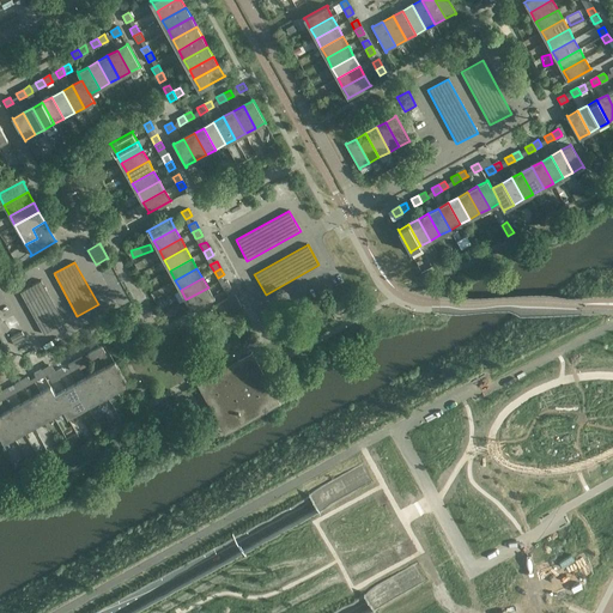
[(43,335),(65,323),(41,280),(20,292),(43,335)]
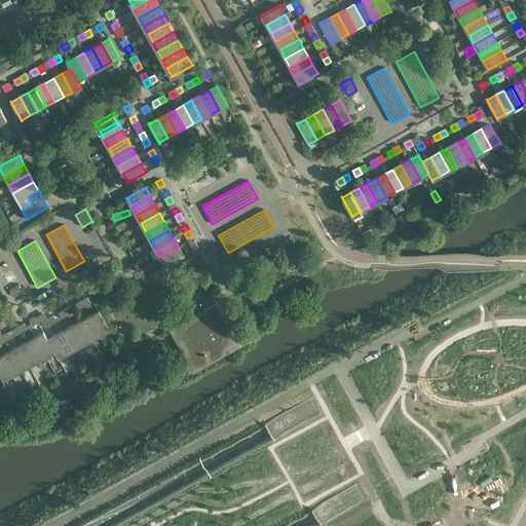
[(198,247),(195,240),(190,243),(193,250),(198,247)]
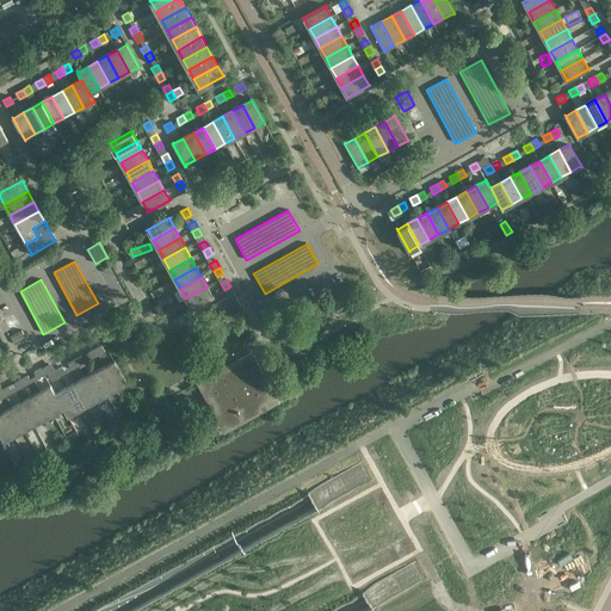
[(190,309),(214,296),(213,296),(208,287),(185,298),(191,308),(190,309)]
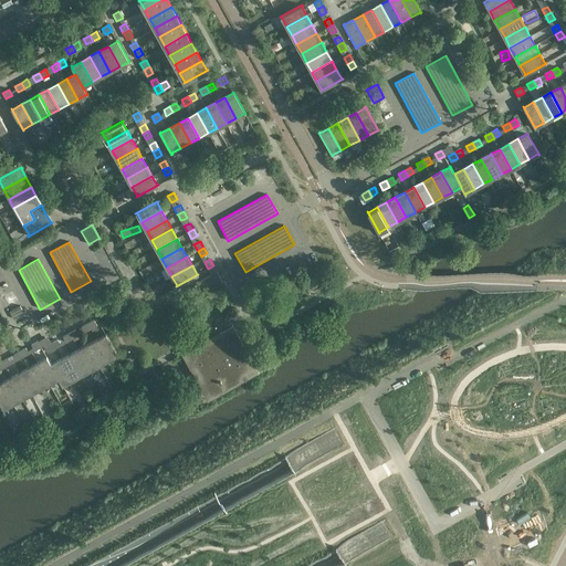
[(222,283),(219,275),(217,272),(199,282),(205,292),(222,283)]
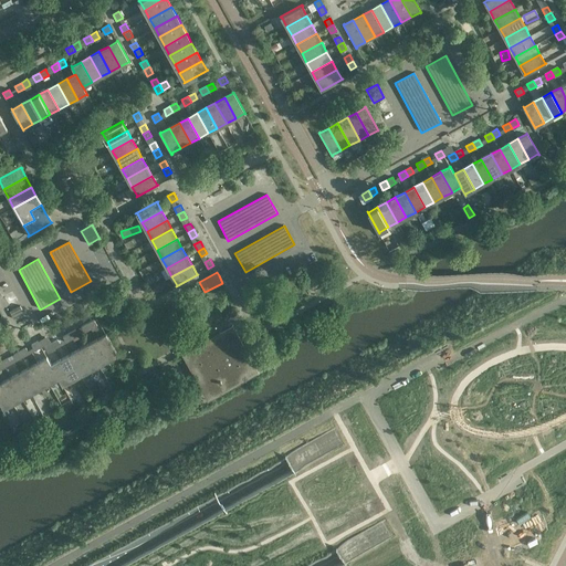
[(28,320),(20,306),(9,312),(17,325),(28,320)]
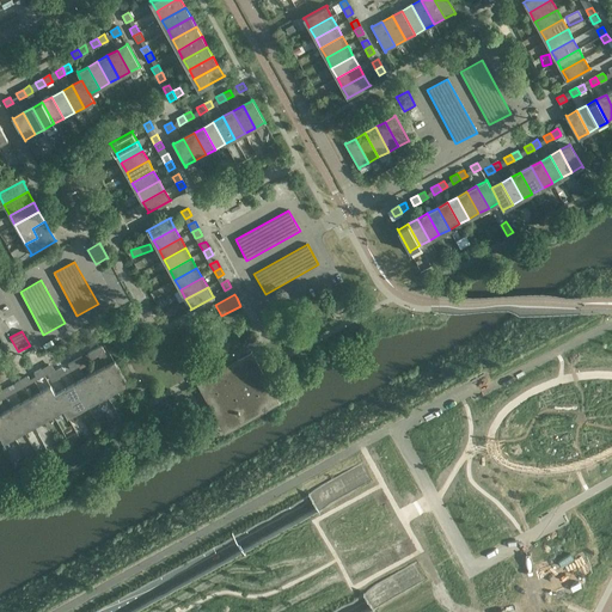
[(105,352),(104,349),(102,346),(95,349),(98,356),(105,352)]
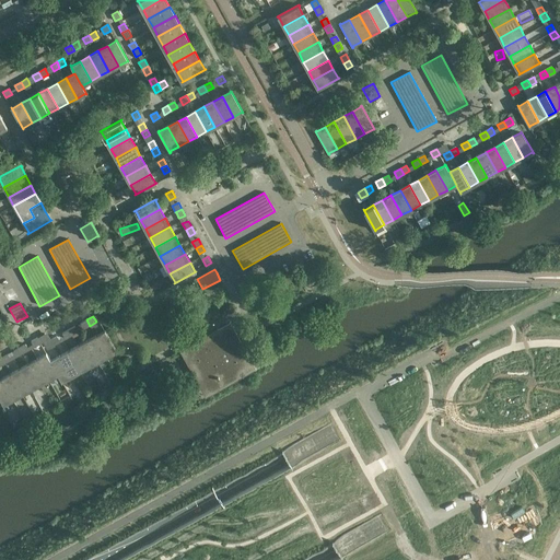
[(90,326),(86,319),(80,324),(83,329),(90,326)]
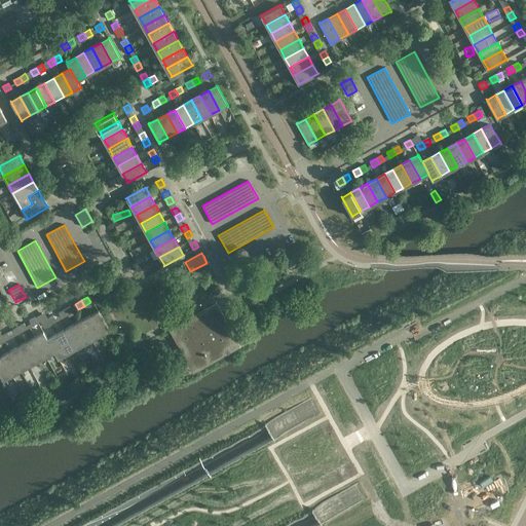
[(73,312),(72,309),(70,306),(65,310),(68,315),(73,312)]
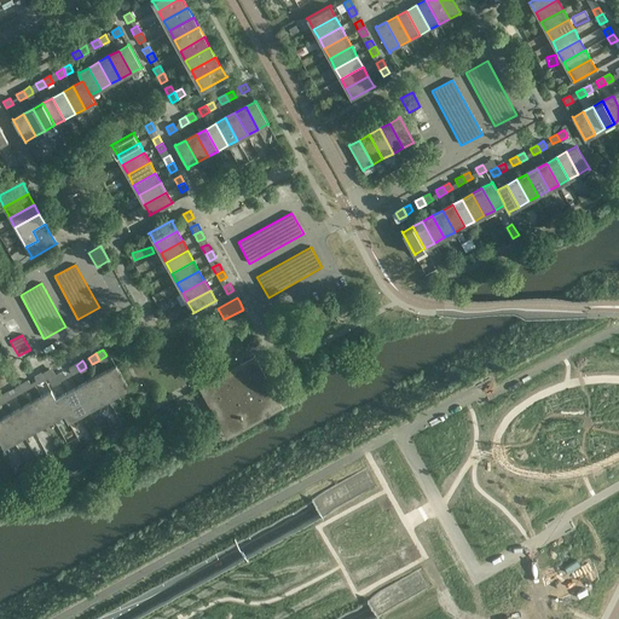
[(281,408),(265,379),(259,382),(255,375),(248,362),(217,379),(201,388),(208,400),(209,403),(212,401),(215,409),(217,409),(229,432),(244,423),(262,414),(264,416),(276,410),(281,408)]
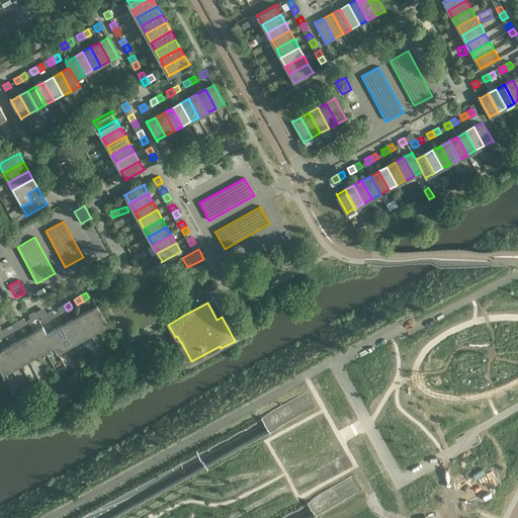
[(67,311),(64,306),(58,309),(61,314),(67,311)]
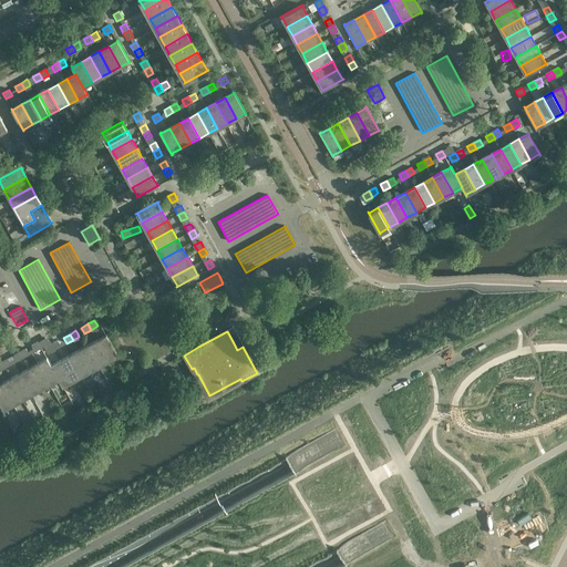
[(119,357),(106,334),(105,334),(106,336),(98,340),(109,360),(117,356),(117,357),(119,357)]
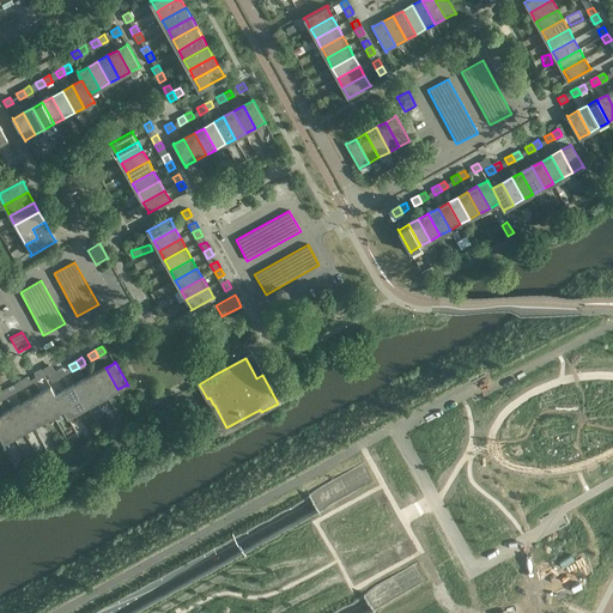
[(66,375),(65,371),(62,368),(55,372),(59,378),(66,375)]
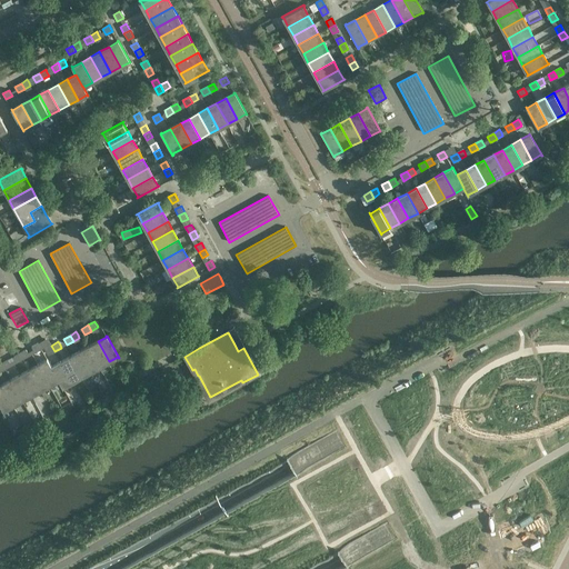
[(109,361),(98,341),(88,347),(99,367),(109,361)]
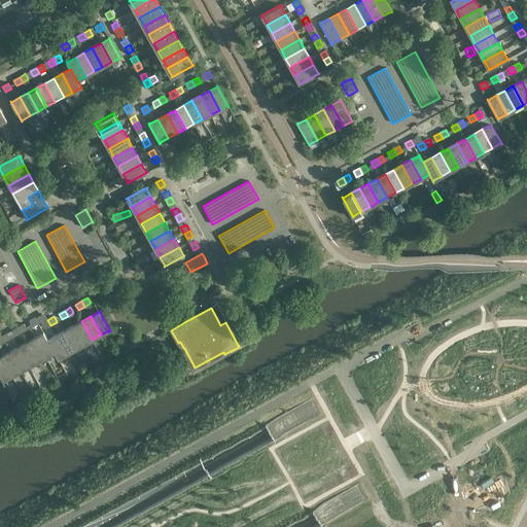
[(38,323),(35,318),(29,321),(32,326),(38,323)]
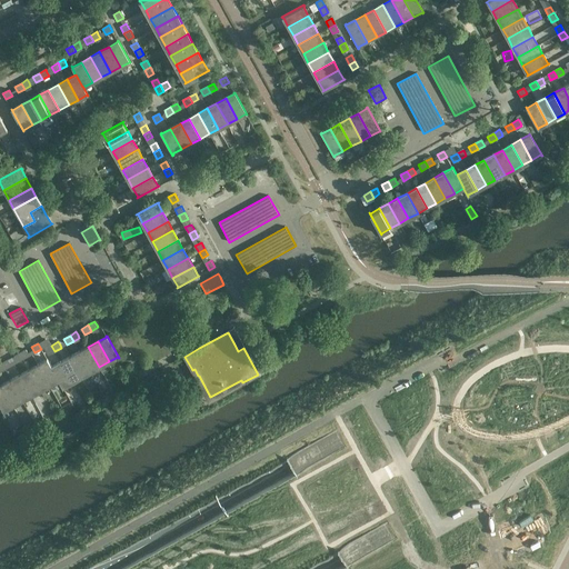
[(55,351),(51,346),(46,349),(48,355),(55,351)]
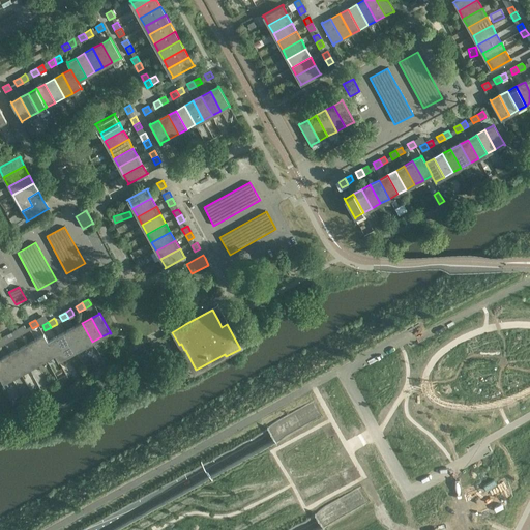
[(92,342),(82,323),(74,327),(84,347),(92,342)]
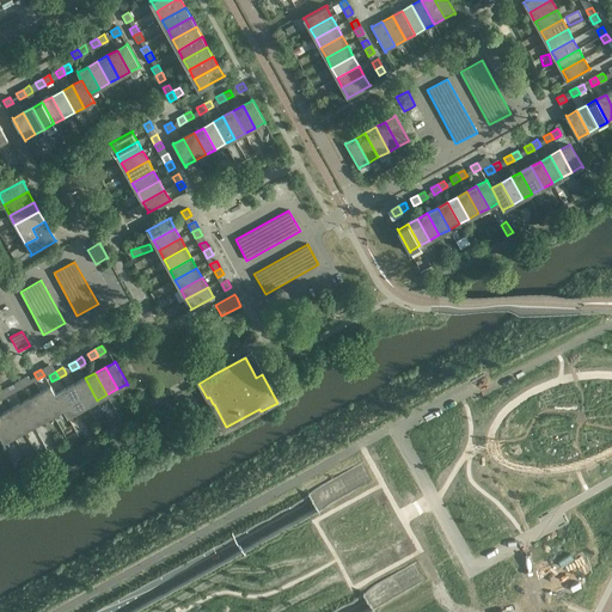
[(31,383),(30,379),(29,377),(22,380),(25,386),(31,383)]
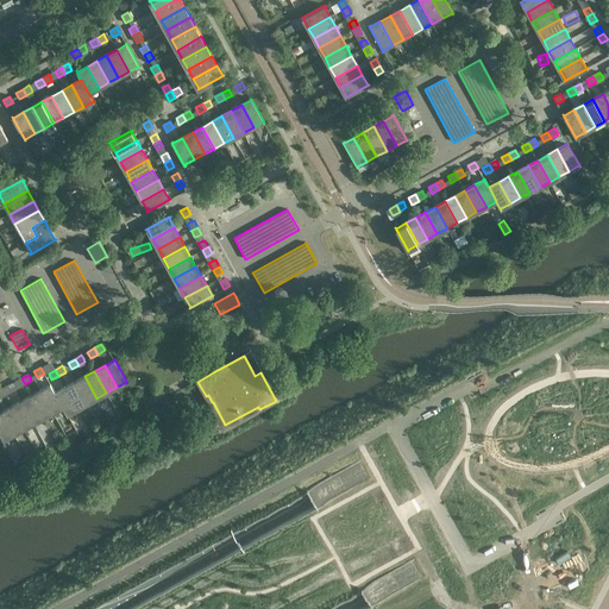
[(96,399),(85,376),(75,382),(87,403),(96,399)]
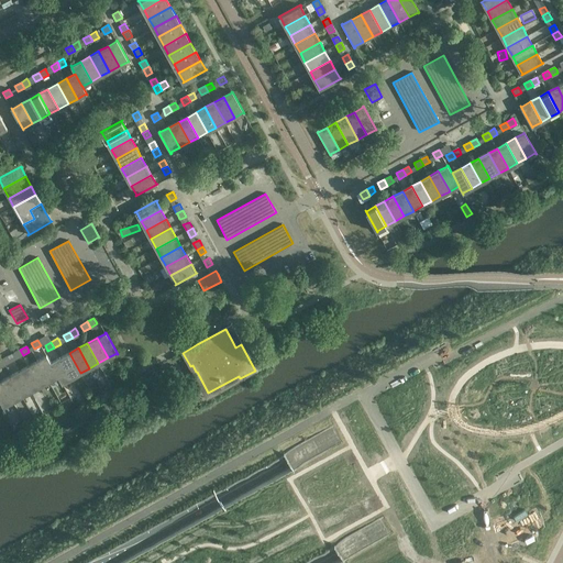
[(23,355),(20,350),(13,353),(17,359),(23,355)]
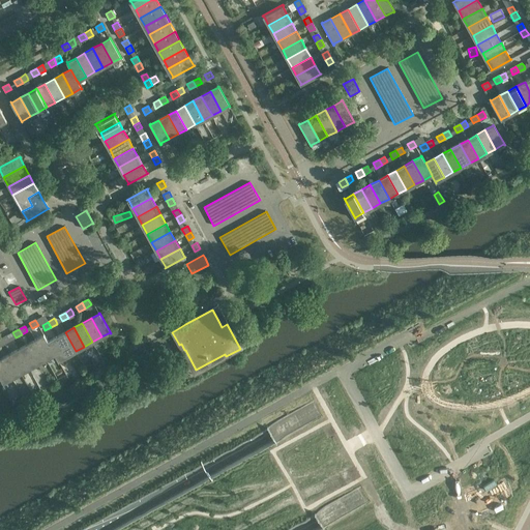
[(76,351),(65,332),(57,337),(67,356),(76,351)]
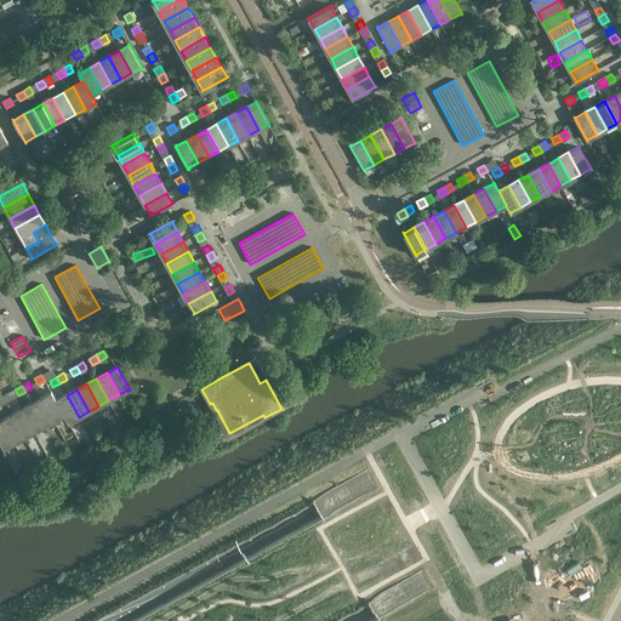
[(64,415),(56,400),(57,400),(56,399),(51,392),(51,393),(41,398),(53,420),(63,415),(64,415)]
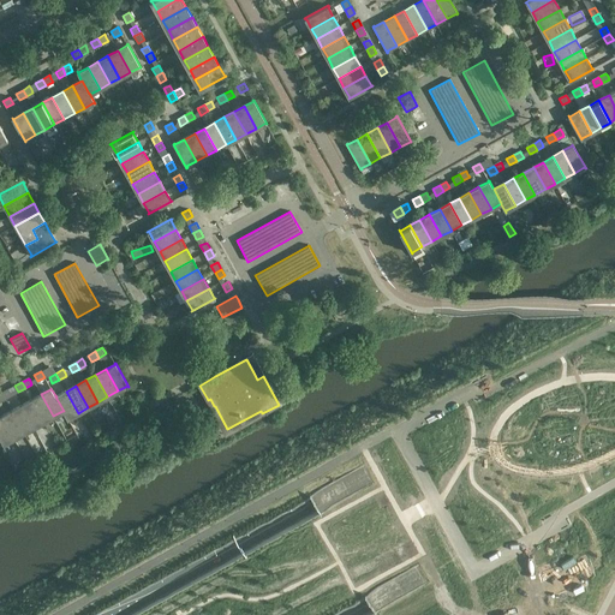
[(12,395),(11,393),(9,389),(1,393),(5,399),(12,395)]
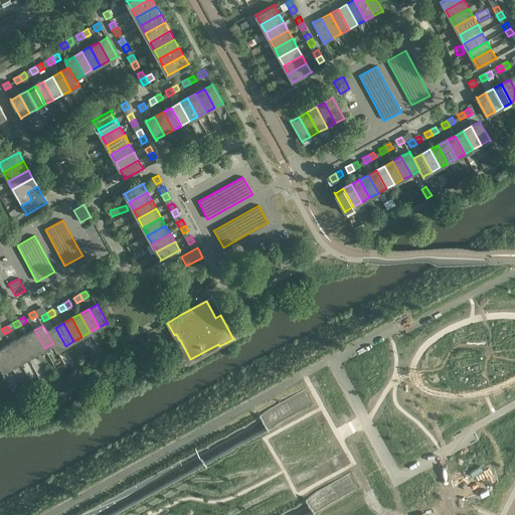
[(65,346),(55,328),(47,332),(46,332),(53,344),(52,344),(53,345),(57,351),(57,350),(65,346)]
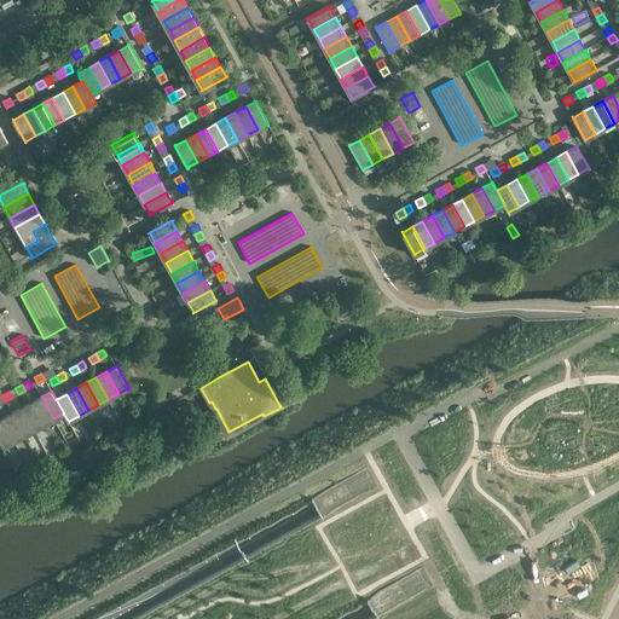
[(53,418),(41,397),(32,403),(44,424),(53,418)]
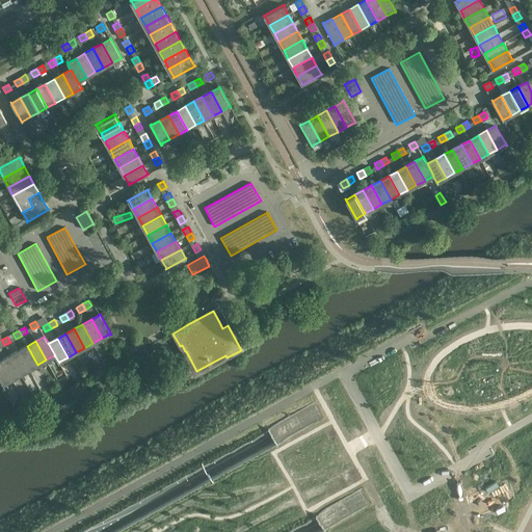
[(37,365),(27,346),(19,350),(29,370),(37,365)]
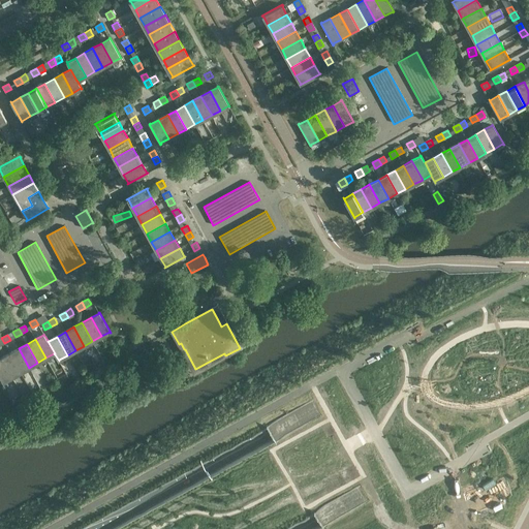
[(29,368),(19,348),(9,353),(21,372),(29,368)]
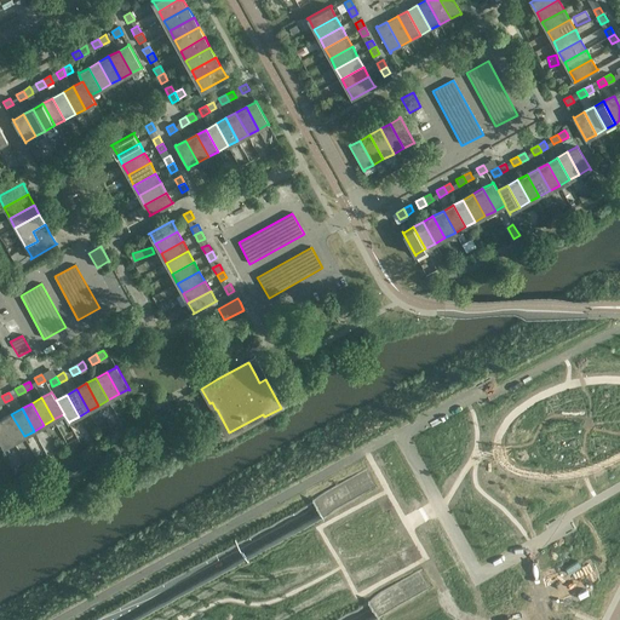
[(24,436),(11,414),(1,420),(13,442),(24,436)]
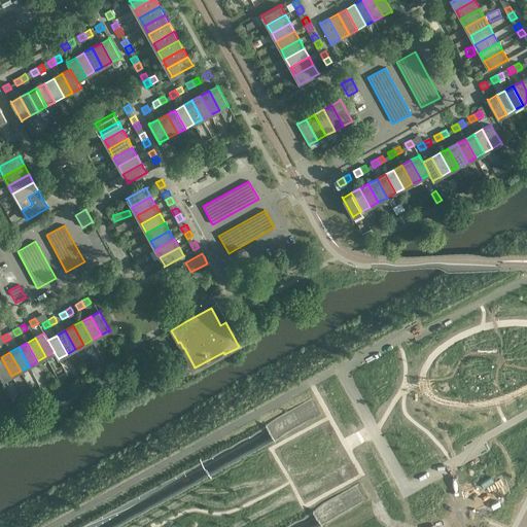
[(11,376),(1,357),(0,357),(0,375),(3,381),(4,381),(3,380),(11,376)]
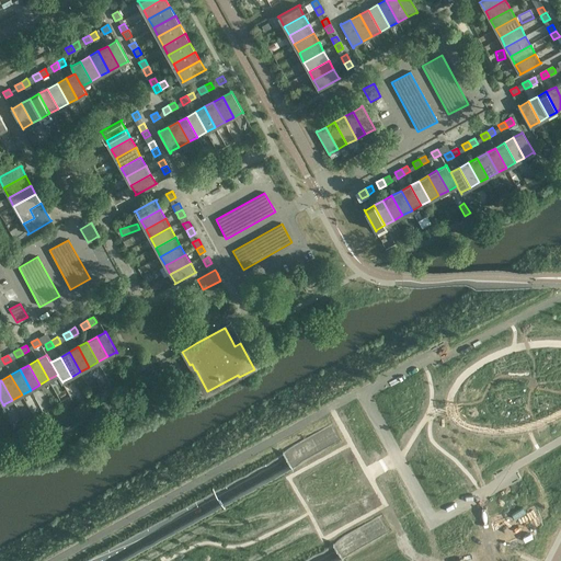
[(286,451),(294,467),(341,441),(333,425),(286,451)]
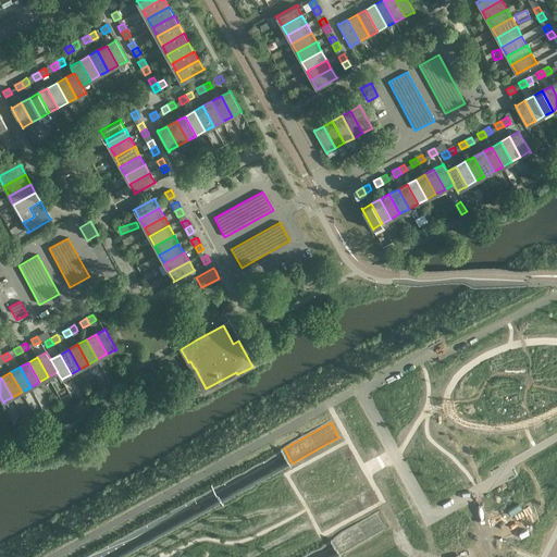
[(380,512),(332,540),(339,554),(388,527),(380,512)]
